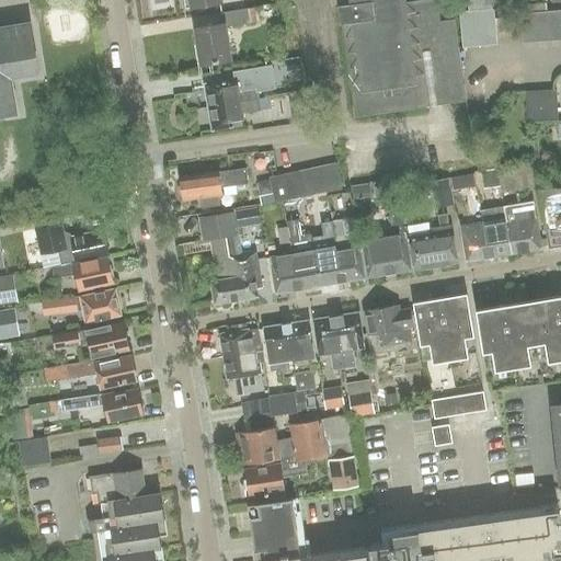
[(346,0),(347,4),(339,6),(341,23),(350,22),(358,84),(366,83),(369,107),(426,99),(425,86),(438,84),(438,86),(439,87),(442,88),(443,89),(445,89),(465,86),(456,21),(439,23),(436,0),(434,0),(405,4),(404,0),(346,0)]
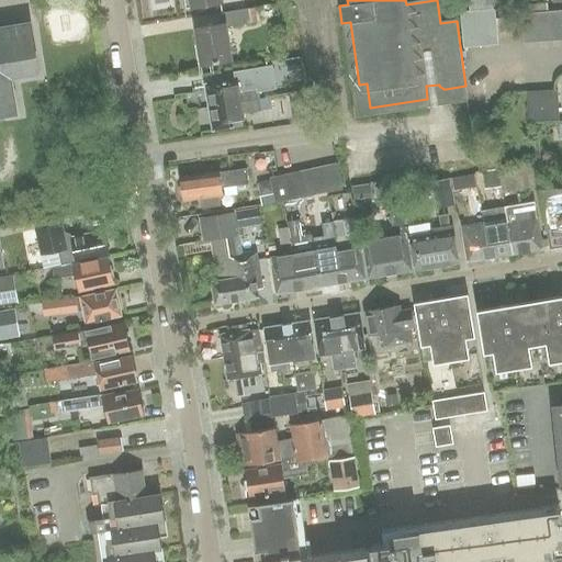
[(494,12),(561,7),(561,0),(472,0),(473,15),(469,17),(471,52),(496,51),(494,12)]
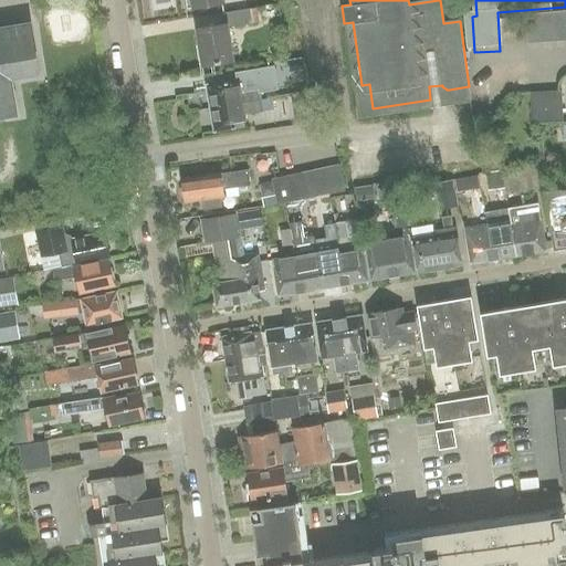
[(258,8),(250,9),(252,23),(260,22),(258,8)]
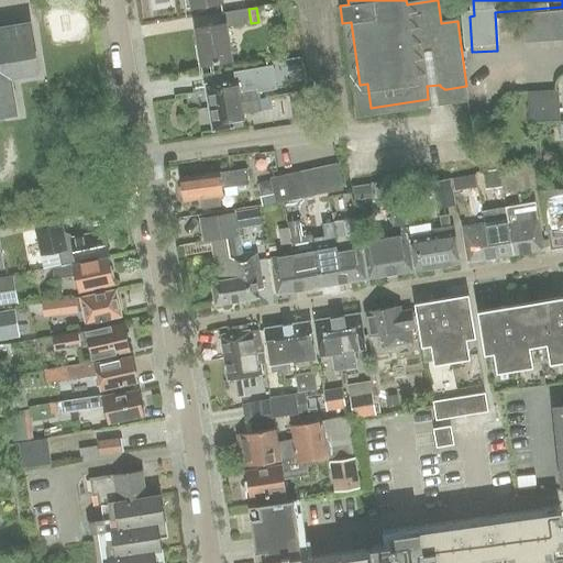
[(227,28),(251,23),(249,9),(220,13),(222,24),(196,29),(202,65),(232,61),(227,28)]
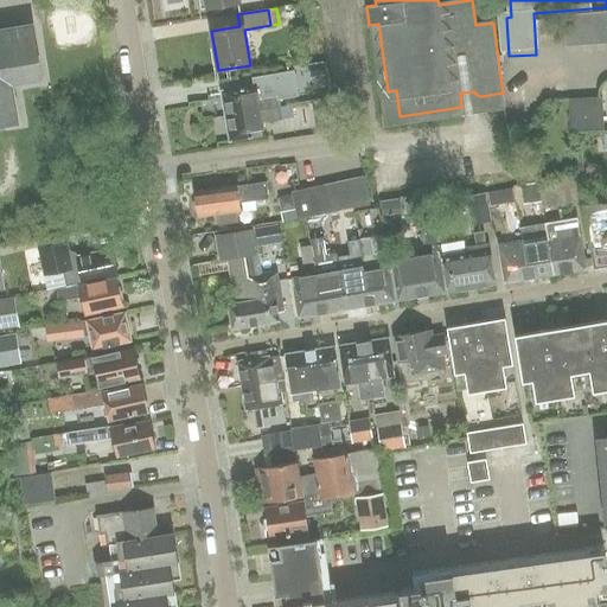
[(567,46),(606,42),(606,11),(564,16),(567,46)]
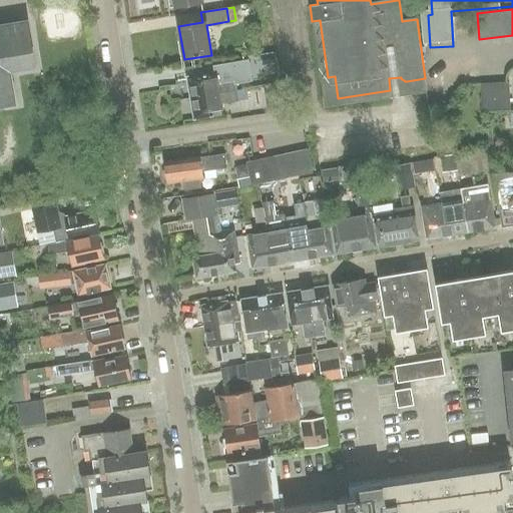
[(29,35),(27,21),(0,25),(0,104),(16,102),(11,71),(35,67),(30,35),(29,35)]
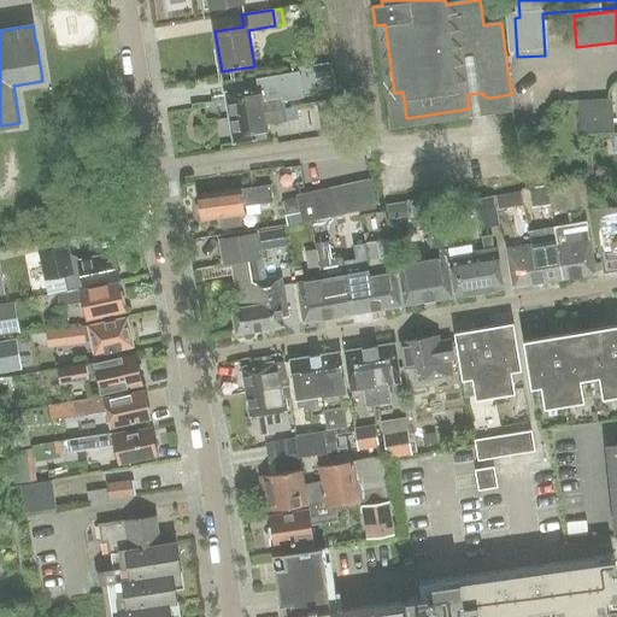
[(334,75),(331,63),(316,65),(318,77),(334,75)]
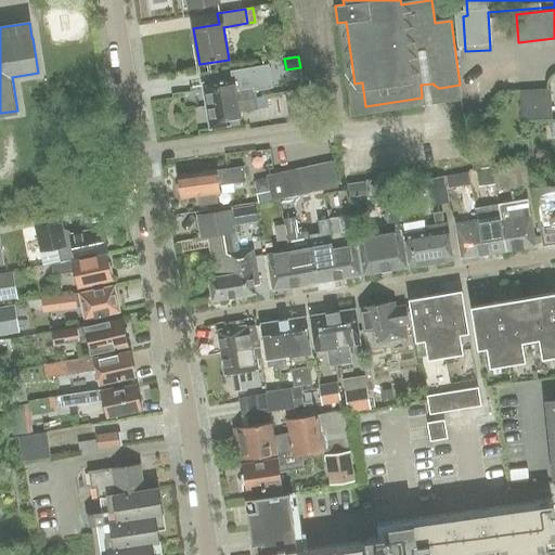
[(233,78),(203,84),(207,106),(256,98),(255,90),(272,87),(269,65),(232,72),(233,78)]
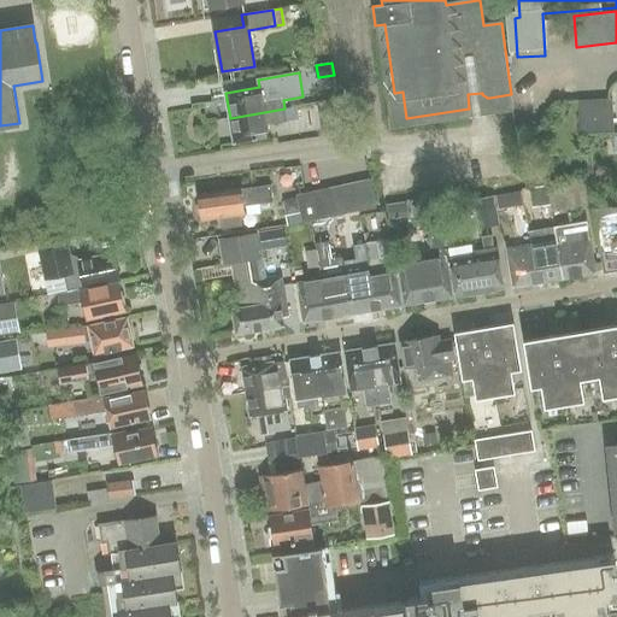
[(580,135),(615,133),(612,99),(579,101),(580,135)]
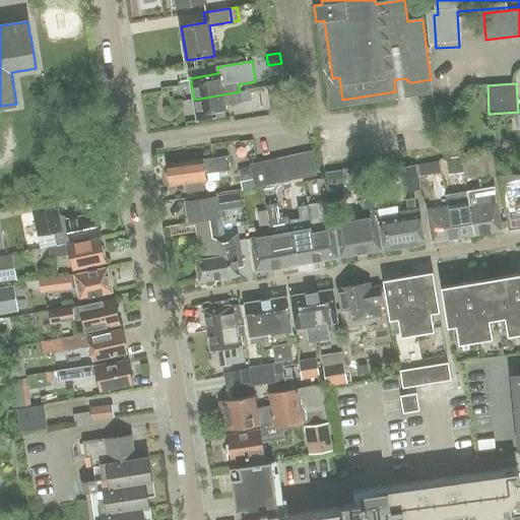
[(283,109),(280,85),(266,87),(269,111),(283,109)]
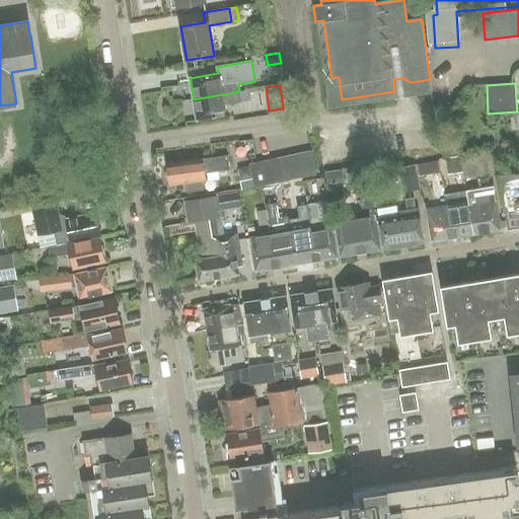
[(251,97),(249,90),(239,91),(241,99),(251,97)]
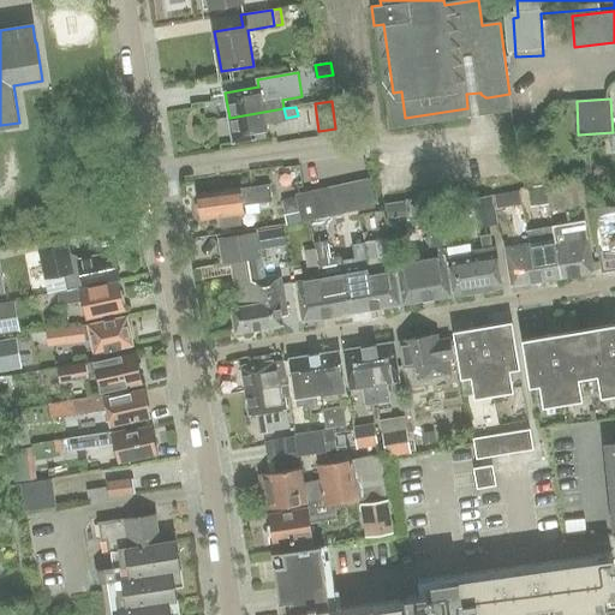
[(286,118),(284,108),(230,118),(233,143),(268,137),(267,125),(286,121),(286,118)]
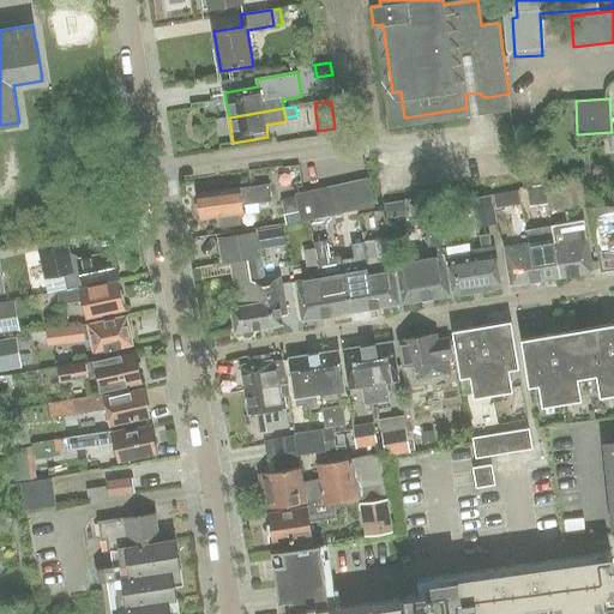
[(301,222),(375,206),(368,178),(295,194),(296,197),(299,211),(301,222)]
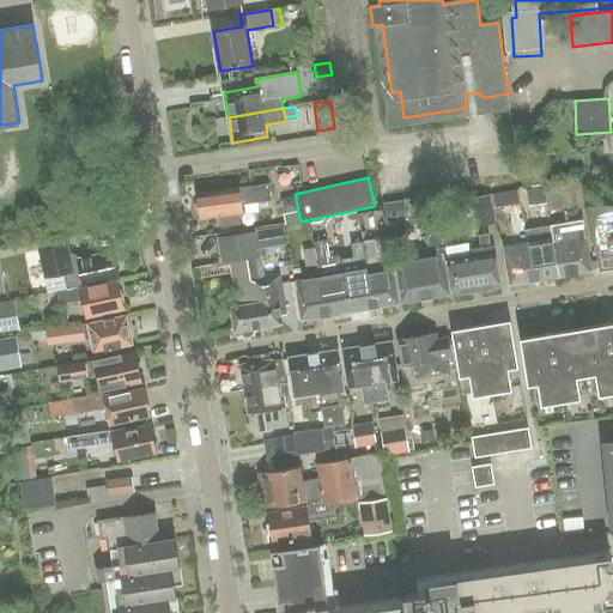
[(272,201),(269,184),(241,188),(241,187),(198,193),(201,219),(219,217),(220,228),(241,225),(240,217),(240,214),(244,213),(244,212),(243,212),(242,205),(272,201)]
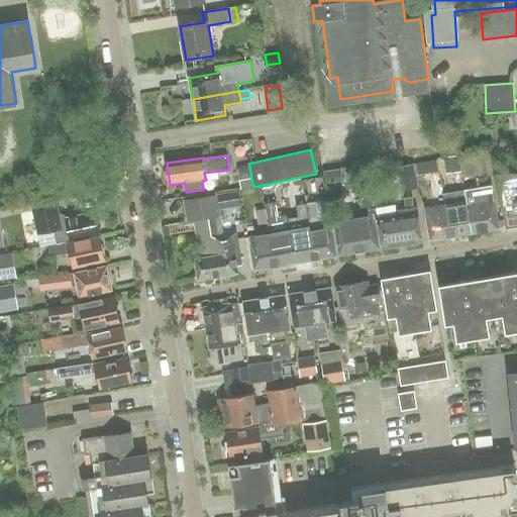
[(461,172),(461,176),(475,174),(473,160),(459,163),(461,172)]
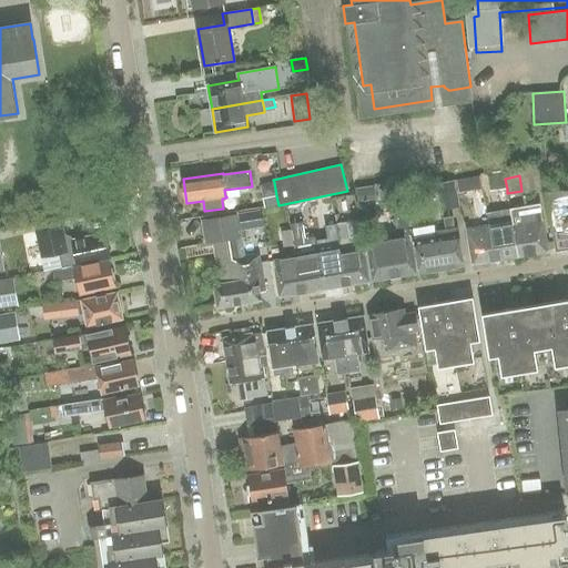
[(480,179),(457,182),(459,194),(482,191),(480,179)]
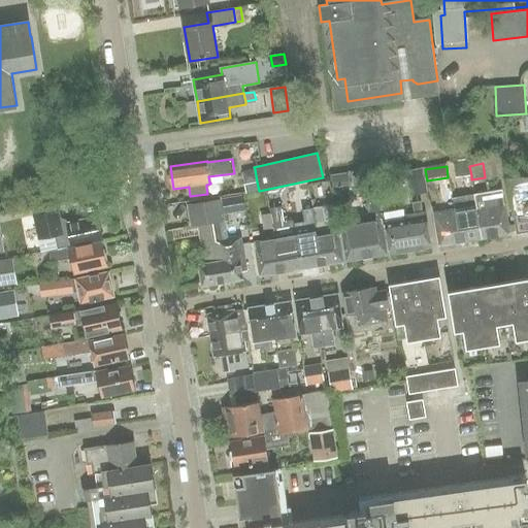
[(469,166),(457,168),(459,177),(471,175),(469,166)]
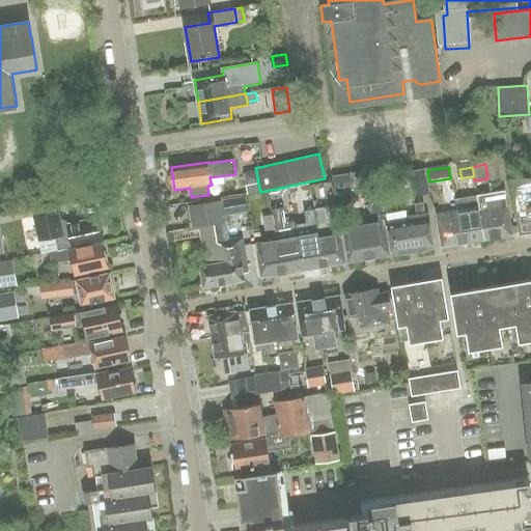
[(258,183),(256,170),(245,172),(247,185),(258,183)]
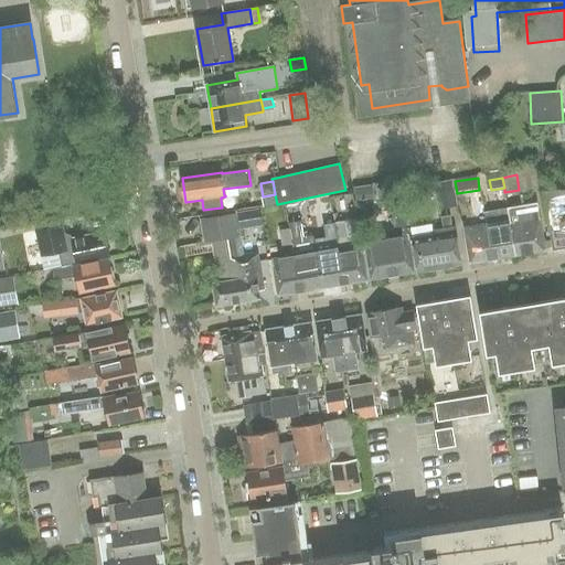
[(401,195),(398,181),(379,184),(381,198),(401,195)]
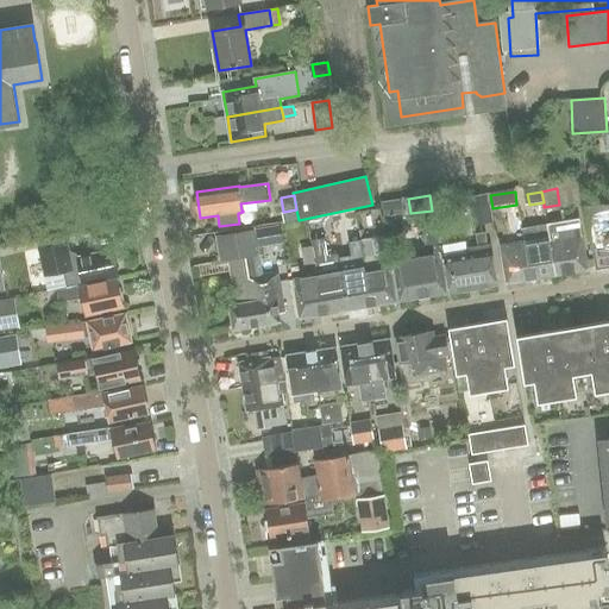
[(472,198),(476,226),(494,224),(489,195),(472,198)]
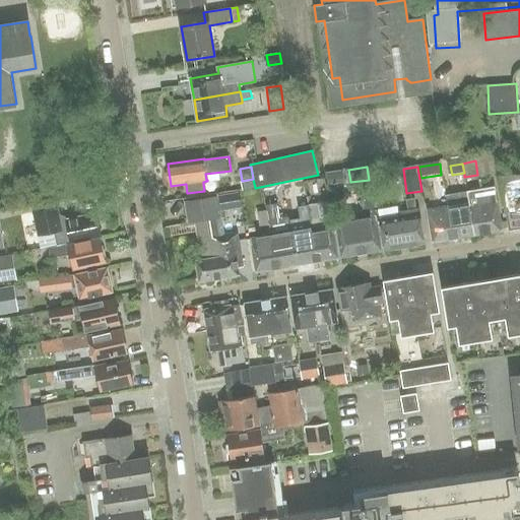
[(328,185),(345,183),(343,171),(326,173),(328,185)]
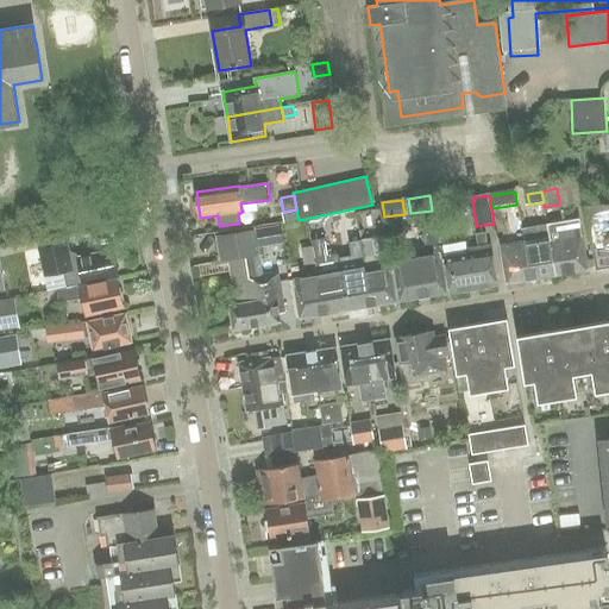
[(608,202),(586,207),(597,268),(608,265),(608,202)]
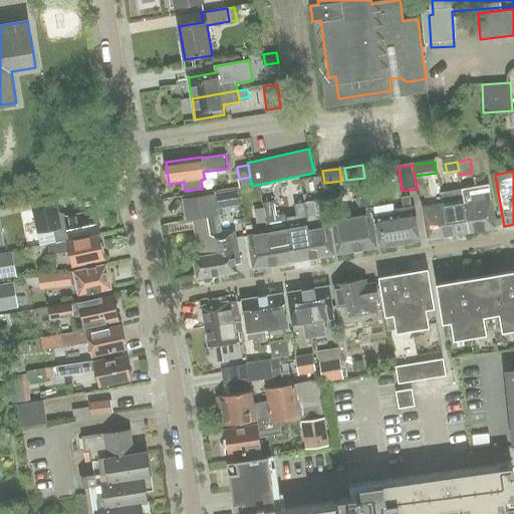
[(250,177),(239,179),(241,189),(252,186),(250,177)]
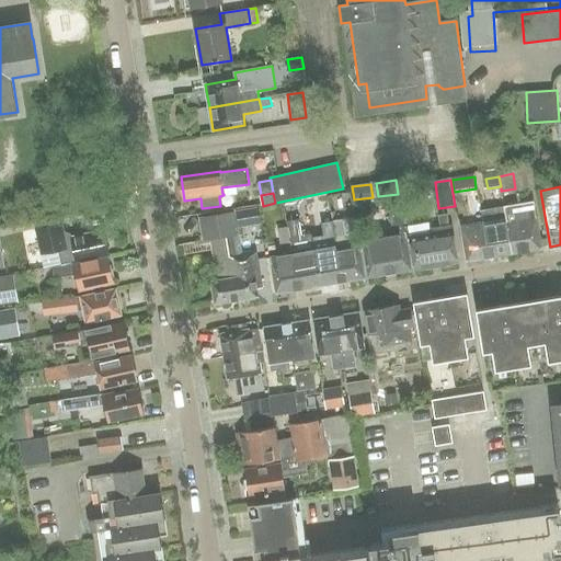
[(259,208),(236,213),(239,230),(261,226),(259,208)]
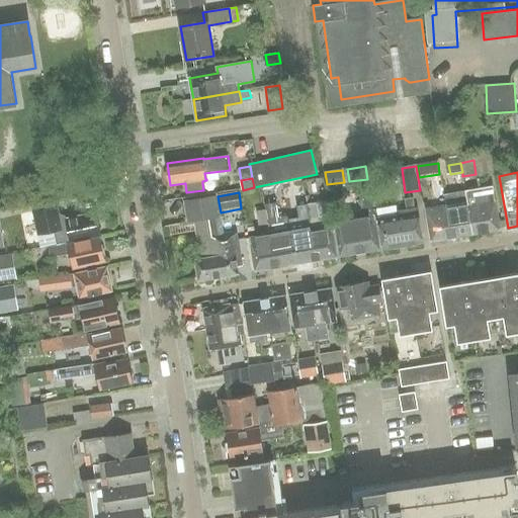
[(360,195),(361,205),(353,207),(361,253),(380,250),(374,216),(370,193),(360,195)]
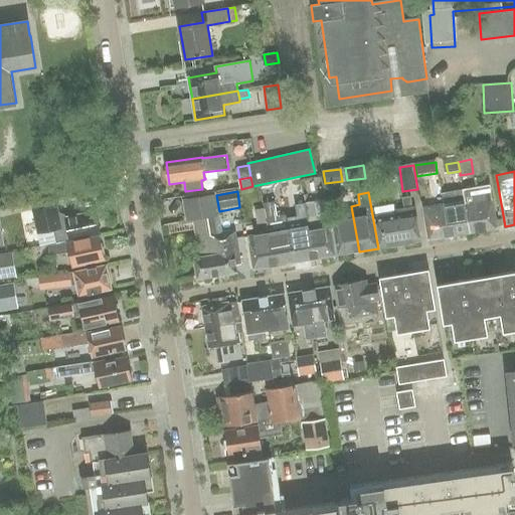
[(222,232),(219,211),(216,195),(183,200),(187,222),(193,221),(199,258),(194,259),(197,279),(221,275),(218,254),(225,253),(222,232)]
